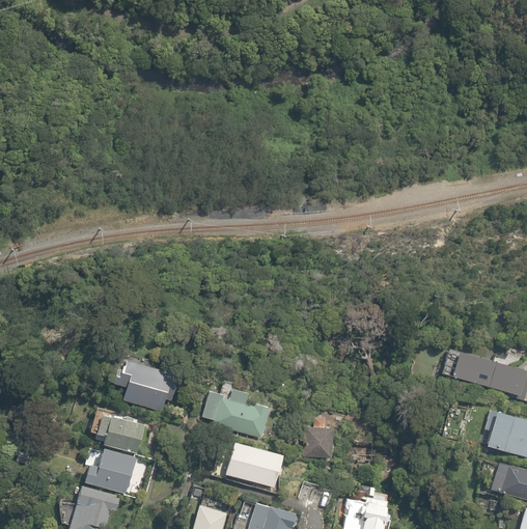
[(526,369),(460,350),(452,376),(519,395),(526,369)]
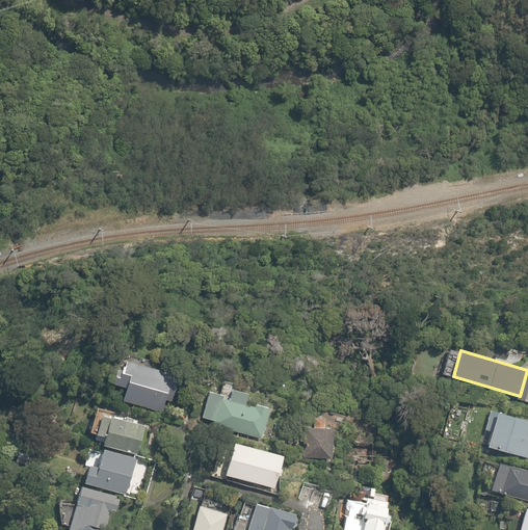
[(175,377),(127,360),(125,367),(123,366),(116,383),(128,388),(124,400),(161,414),(175,377)]
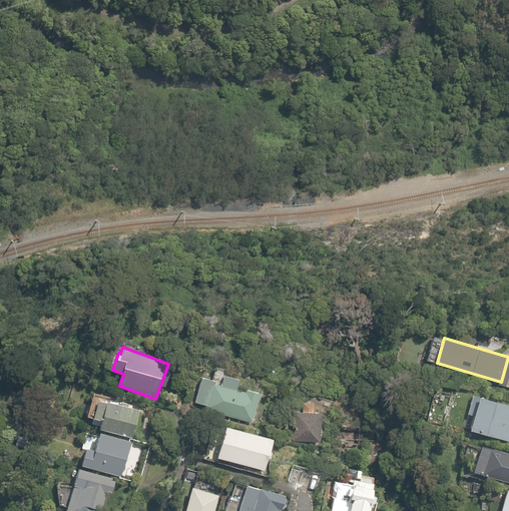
[(228,377),(229,370),(218,368),(216,381),(203,378),(196,405),(208,407),(206,414),(220,416),(221,414),(239,417),(238,420),(256,423),(261,394),(245,391),(246,385),(252,386),(256,374),(243,372),(242,380),(228,377)]
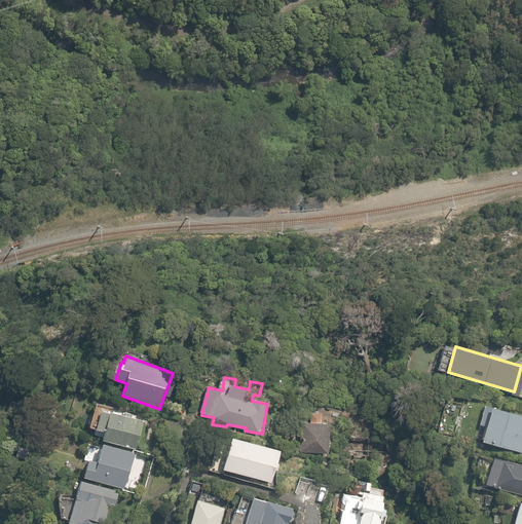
[(142,429),(143,429),(145,421),(138,419),(138,416),(113,410),(114,406),(97,402),(90,428),(105,433),(103,441),(137,450),(142,429)]
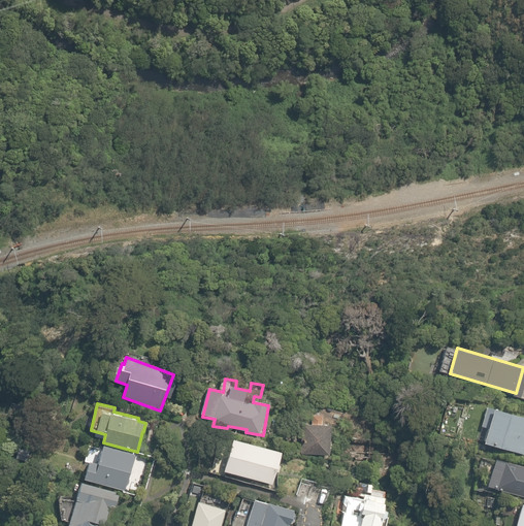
[(484,444),(523,453),(523,415),(488,406),(483,427),(487,428),(484,444)]
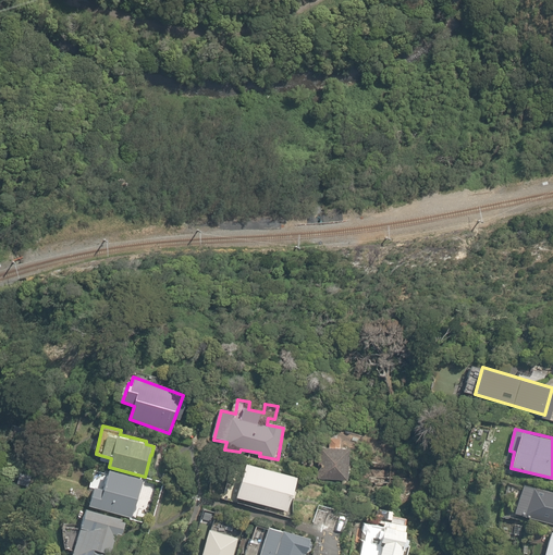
[(335,448),(324,447),(323,454),(320,454),(319,465),(323,465),(322,479),(351,481),(352,461),(349,461),(351,449),(356,451),(356,440),(336,439),(335,448)]
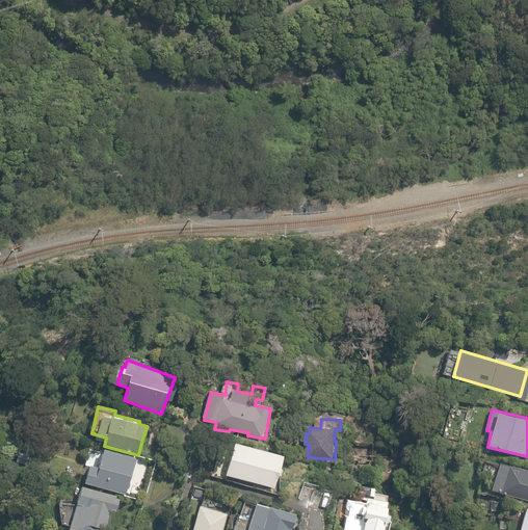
[(287,469),(282,468),(285,455),(234,442),(225,476),(275,489),(280,477),(284,478),(287,469)]
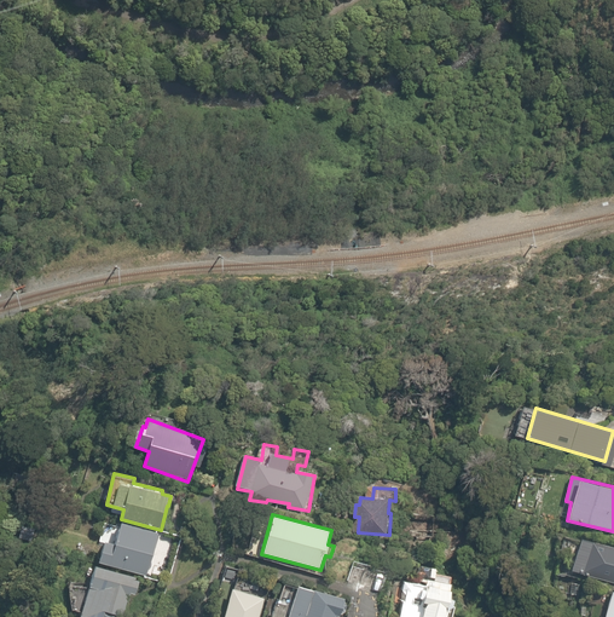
[(161,532),(121,522),(117,535),(108,532),(98,563),(148,577),(161,532)]
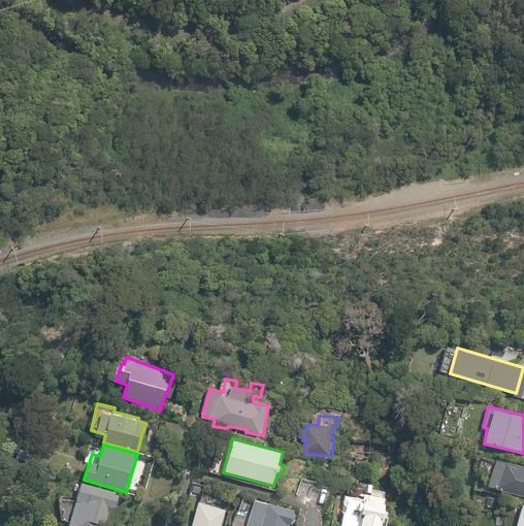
[(523,464),(485,454),(477,486),(523,498),(523,464)]
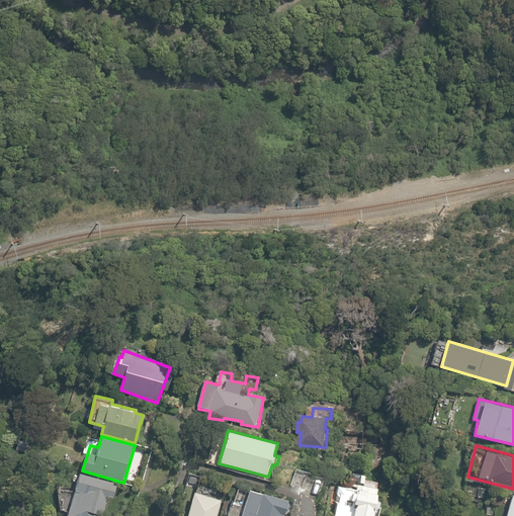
[(83,456),(71,454),(69,466),(81,468),(83,456)]
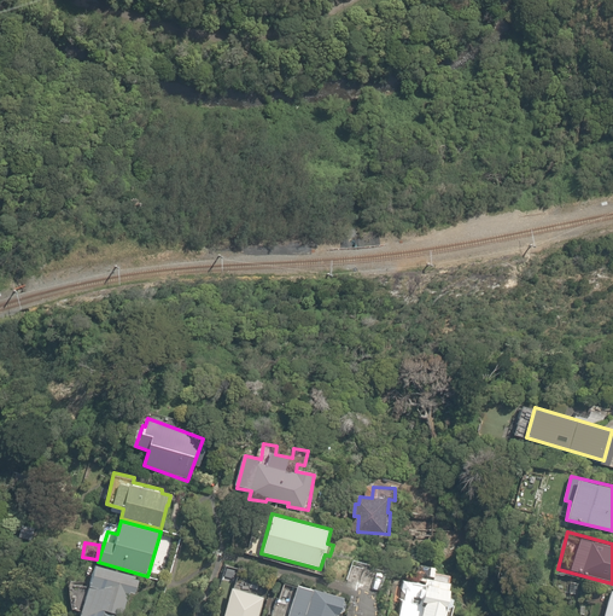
[(454,615),(456,579),(435,577),(436,564),(406,562),(402,615),(454,615)]
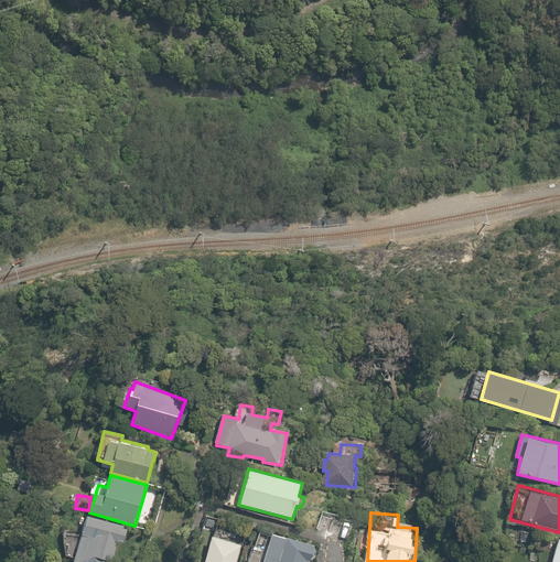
[(130,527),(87,515),(81,533),(83,535),(75,561),(116,561),(121,543),(125,544),(130,527)]
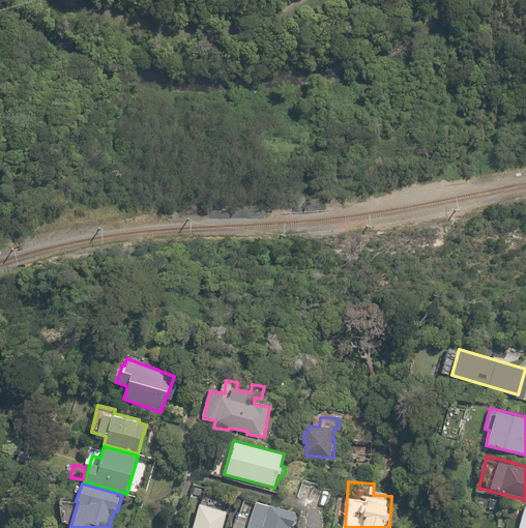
[(295,527),(299,512),(258,501),(250,527),(295,527)]
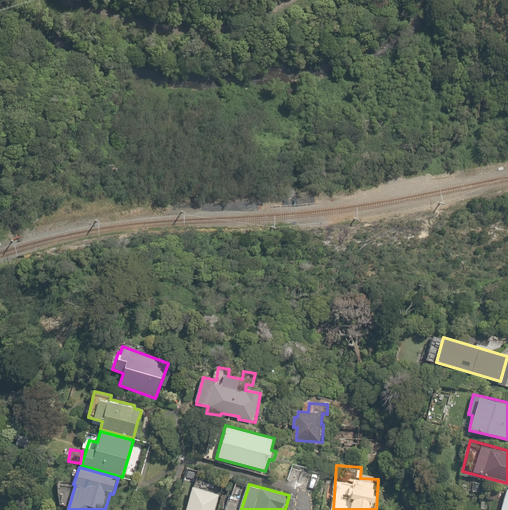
[(218,509),(222,496),(192,487),(185,509),(218,509)]
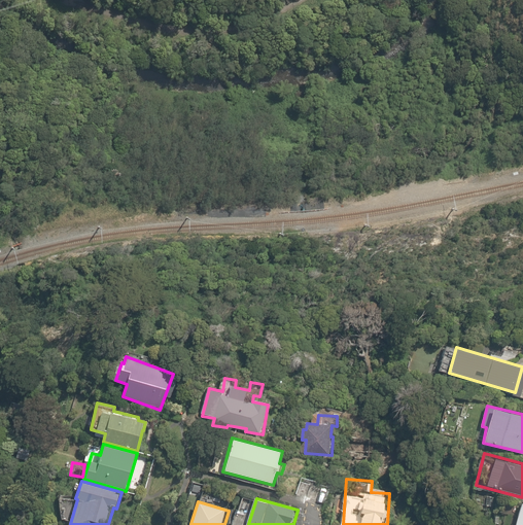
All buildings are outlined.
